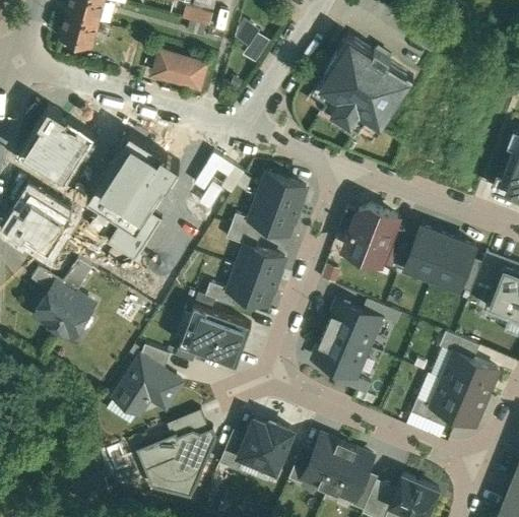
[(104,0),(70,0),(67,14),(99,22),(104,0)]
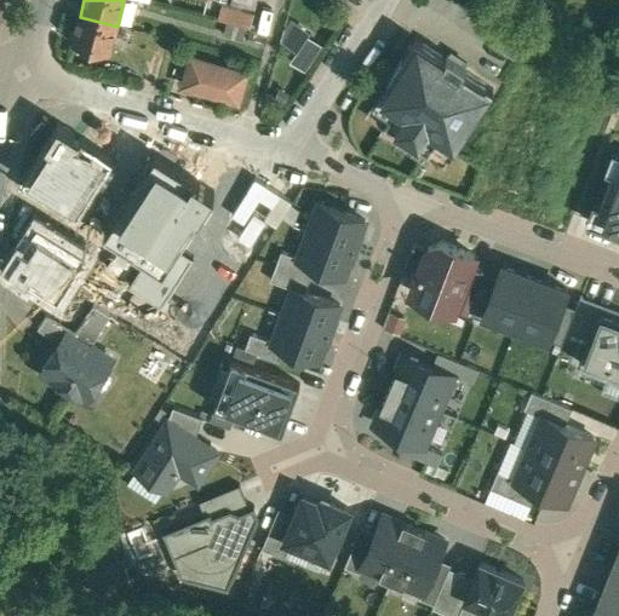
[(261,3),(250,0),(236,0),(236,6),(258,12),(261,3)]
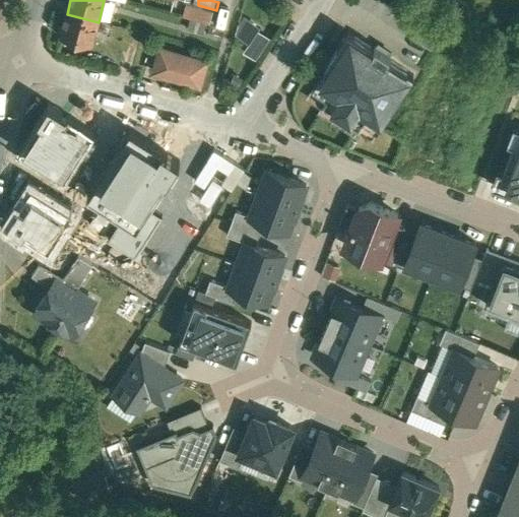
[(213,13),(187,6),(183,19),(209,26),(213,13)]
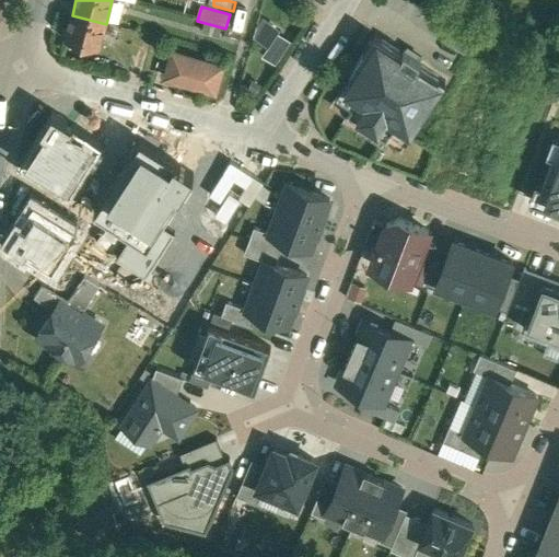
[(106,24),(72,15),(65,42),(99,51),(106,24)]
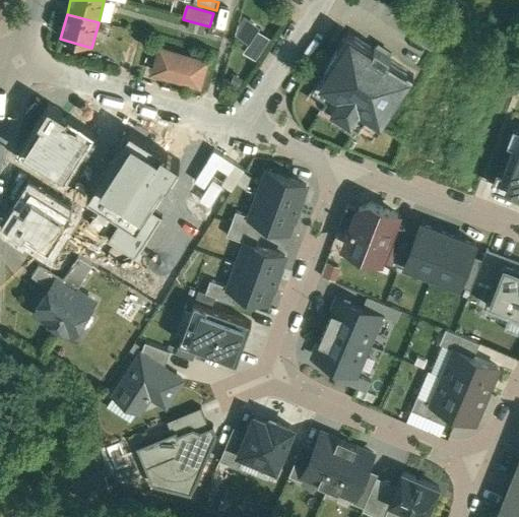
[(259,29),(244,18),(235,37),(248,46),(257,33),(259,29)]
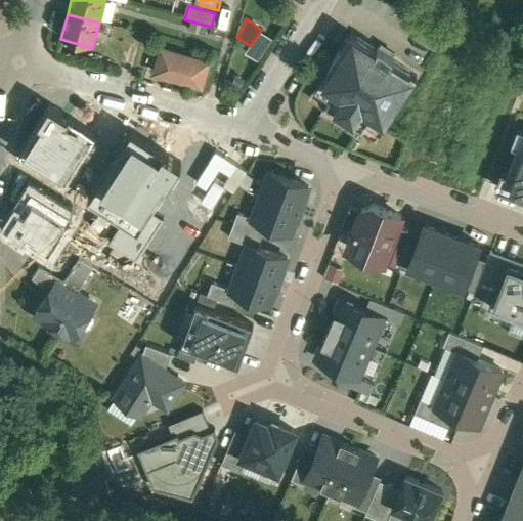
[(207,27),(192,23),(189,33),(205,37),(207,27)]
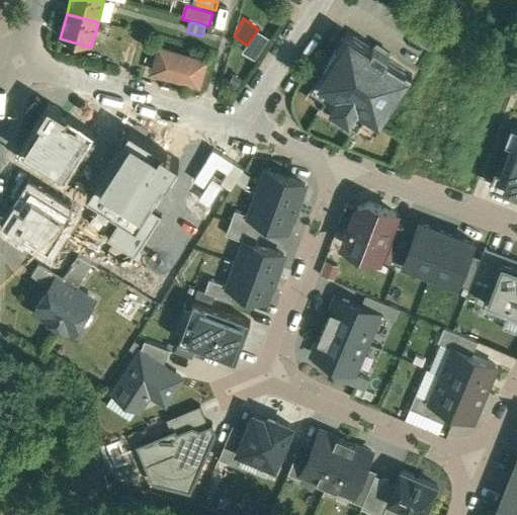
[(409,38),(430,49),(438,33),(416,22),(409,38)]
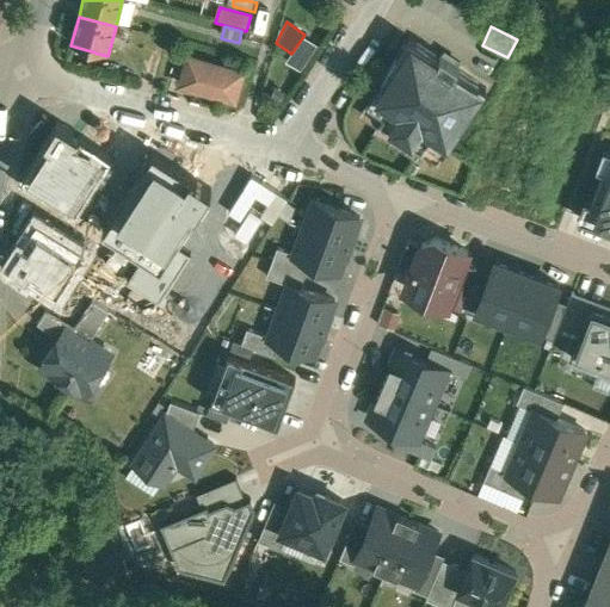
[(315,48),(302,38),(291,54),(285,63),(297,73),(315,48)]
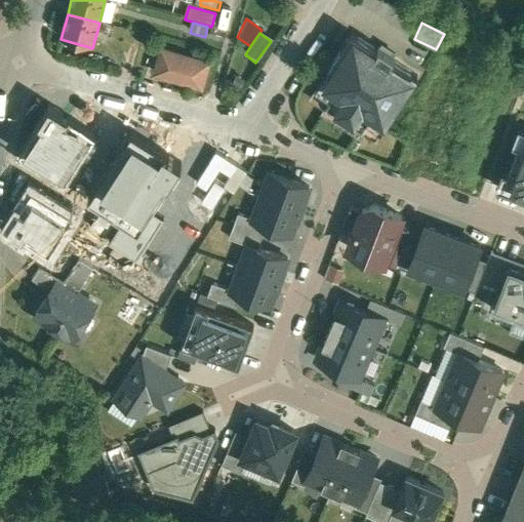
[(349,34),(310,96),(381,141),(420,78),(349,34)]
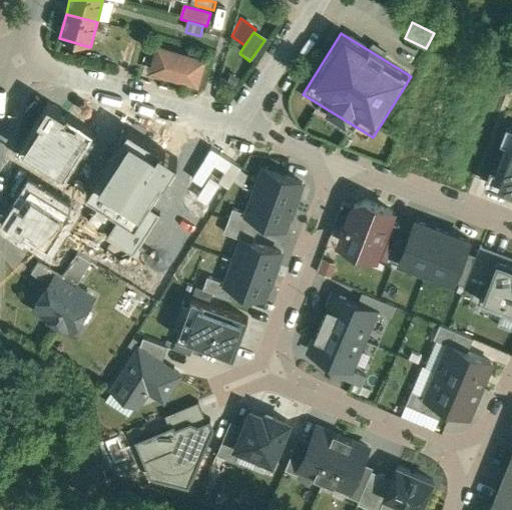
[(203,62),(158,49),(151,73),(196,85),(203,62)]
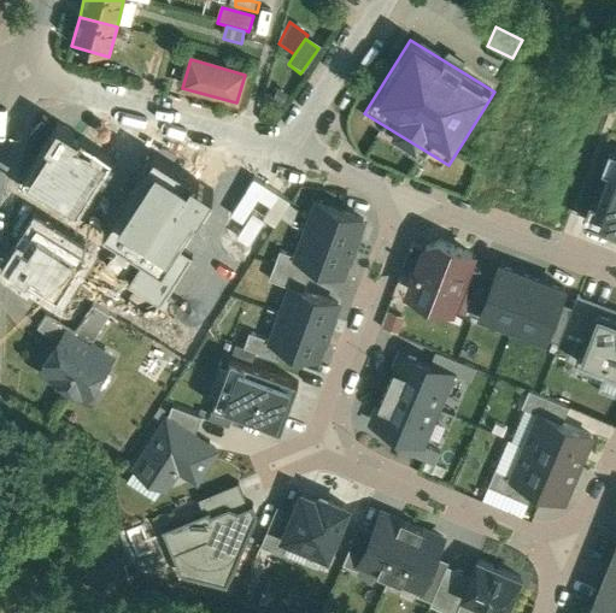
[(156,157),(132,195),(128,194),(122,202),(127,206),(122,213),(107,236),(129,249),(163,271),(213,194),(156,157)]
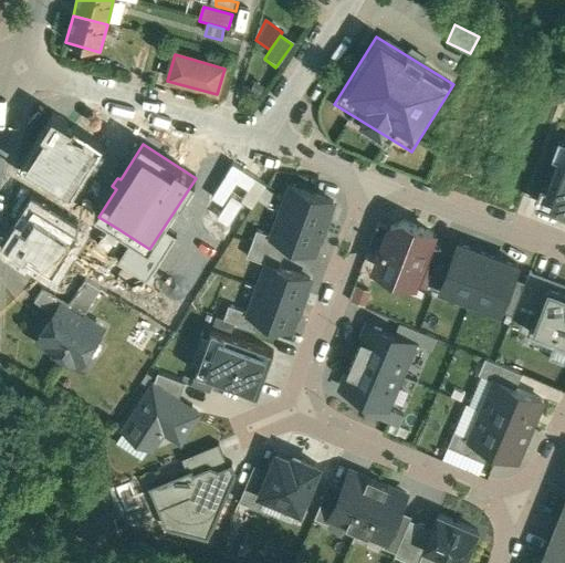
[(564,154),(543,210),(564,219),(564,154)]
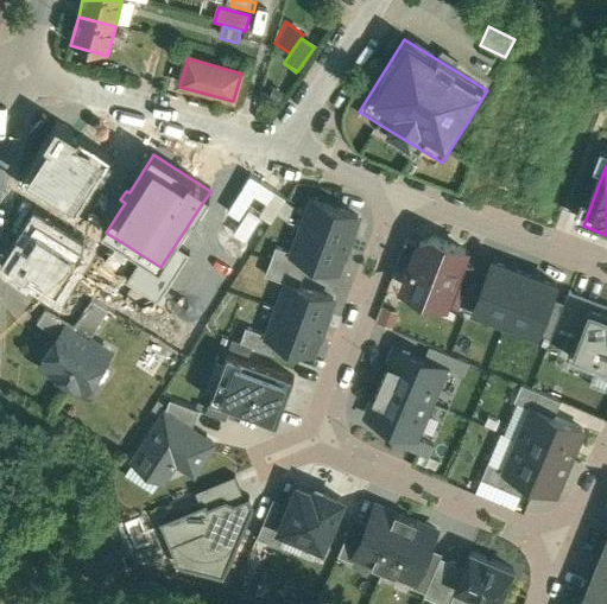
[(92,192),(39,273),(40,274),(25,297),(45,310),(74,328),(81,318),(106,279),(122,252),(127,246),(106,233),(120,210),(92,192)]
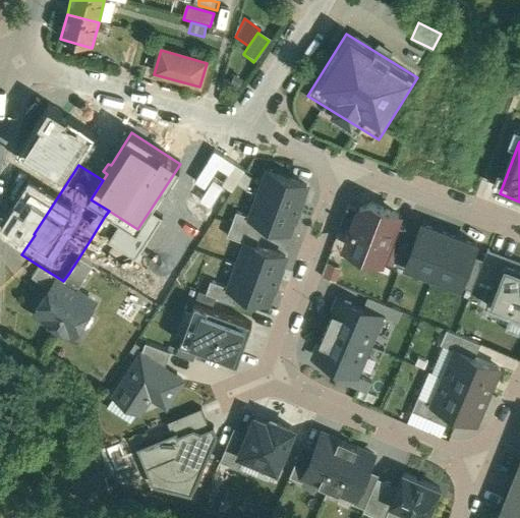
[(309,189),(265,175),(248,223),(293,237),(309,189)]
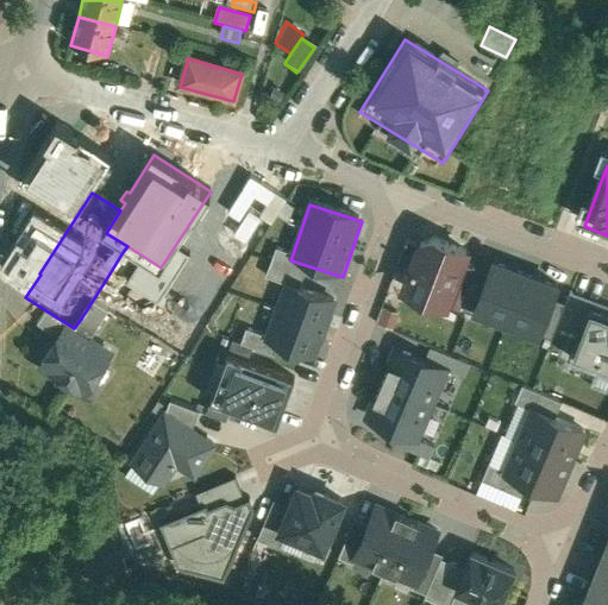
[(415,243),(399,291),(442,307),(456,264),(463,246),(428,234),(415,243)]
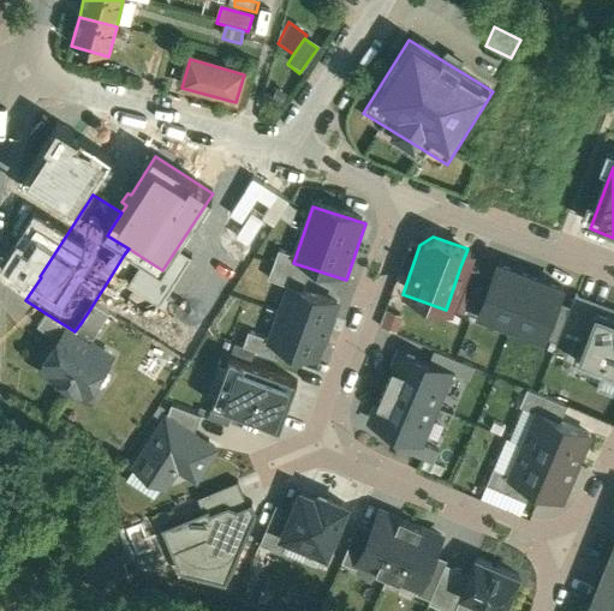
[(159,276),(124,255),(107,282),(141,304),(159,276)]
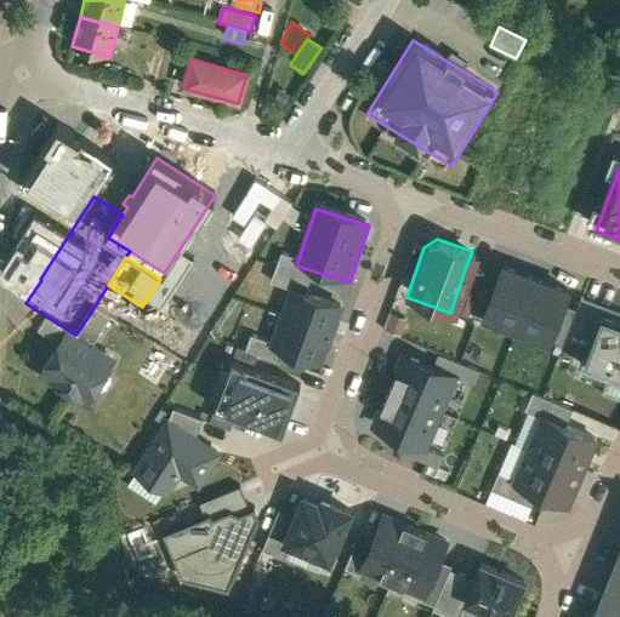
[(498,262),(493,279),(479,316),(549,341),(563,301),(568,287),(498,262)]
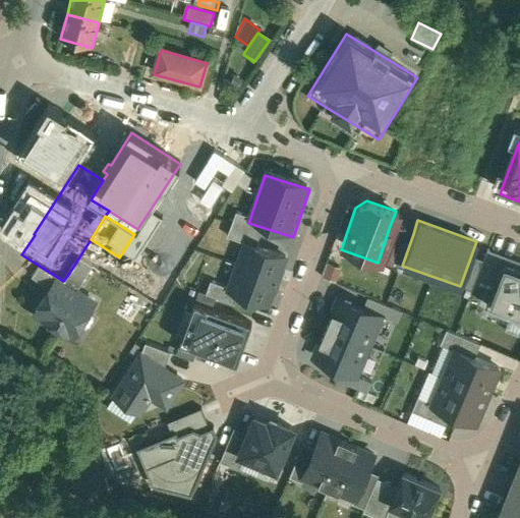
[(390,226),(378,263),(400,271),(402,266),(413,234),(390,226)]
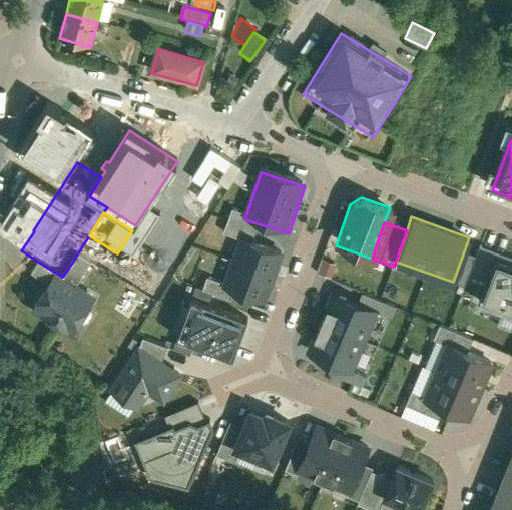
[(282,260),(238,244),(222,292),(266,307),(282,260)]
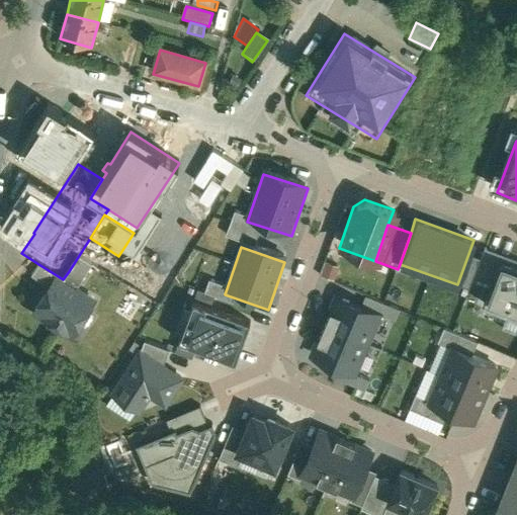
[(483,249),(481,255),(470,284),(486,289),(496,259),(505,262),(507,257),(483,249)]
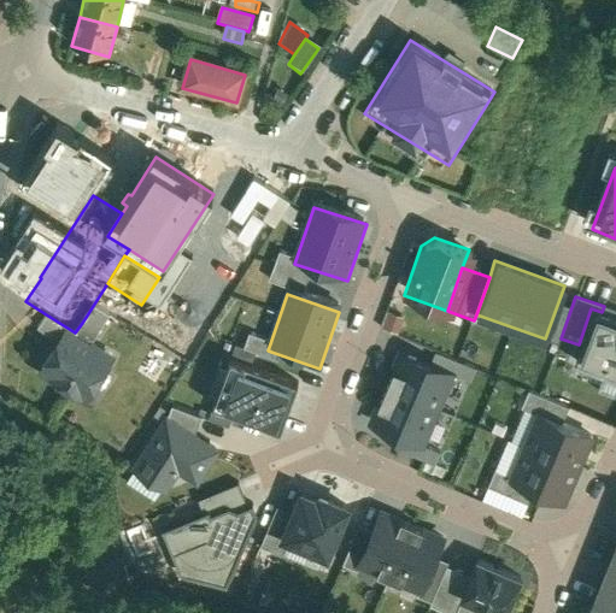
[(573,304),(559,299),(545,339),(559,343),(561,339),(573,304)]
